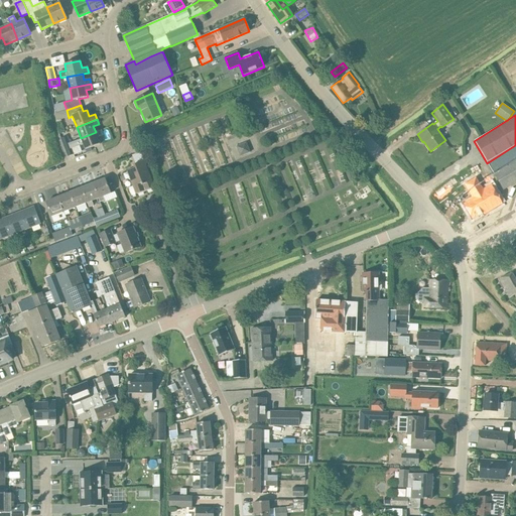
[(63,144),(68,156),(75,154),(72,148),(83,144),(85,150),(100,144),(97,138),(103,135),(101,130),(96,132),(81,138),(81,139),(70,143),(70,142),(63,144)]
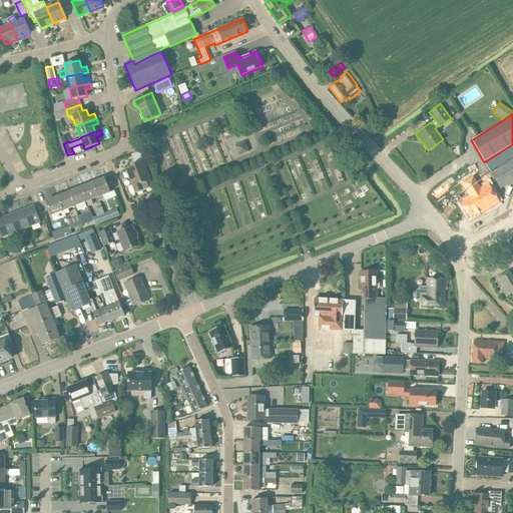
[(67,135),(61,138),(63,143),(69,141),(67,135)]
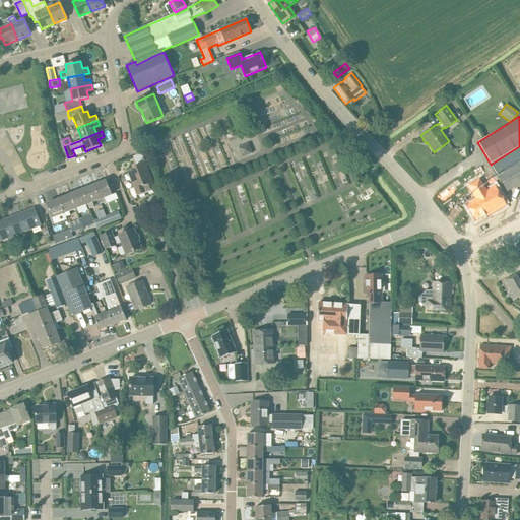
[(252,153),(248,143),(238,147),(242,157),(252,153)]
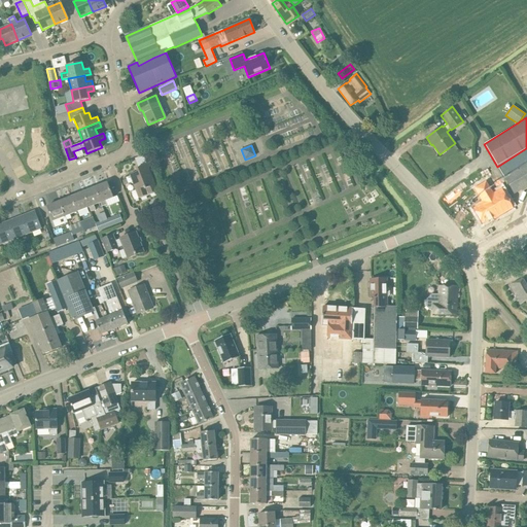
[(131,191),(134,200),(157,191),(147,165),(136,169),(137,172),(130,174),(131,176),(126,178),(127,180),(123,181),(124,185),(133,182),(136,190),(131,191)]
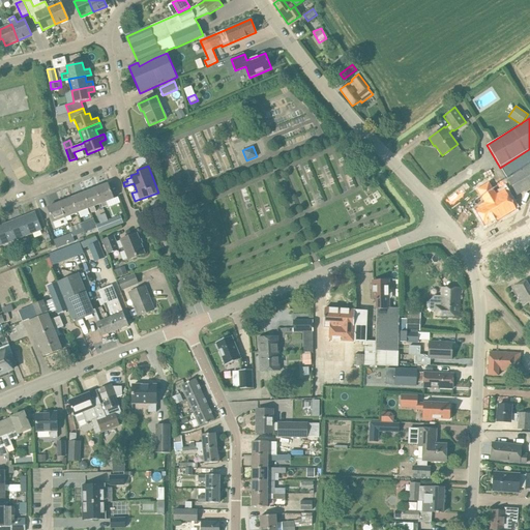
[(101,204),(102,208),(108,206),(107,202),(114,199),(108,183),(95,188),(101,204)]
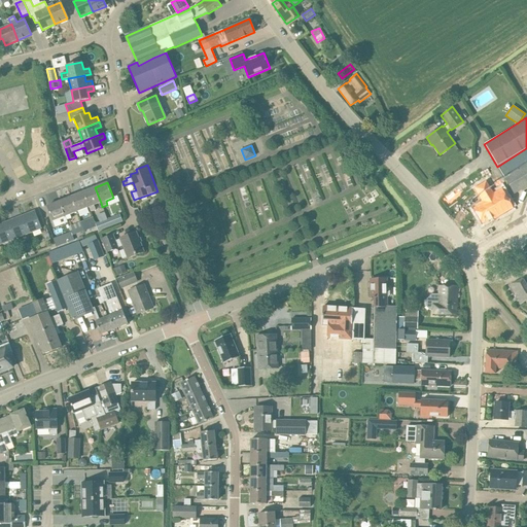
[(89,207),(91,212),(95,210),(94,206),(101,203),(95,187),(82,192),(89,207)]
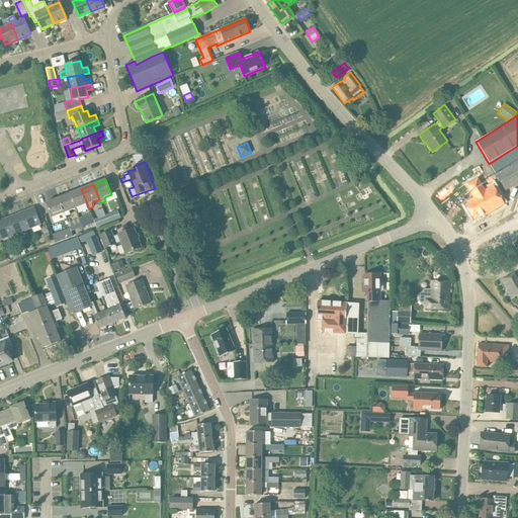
[(465,205),(473,220),(503,202),(494,186),(475,197),(476,199),(465,205)]
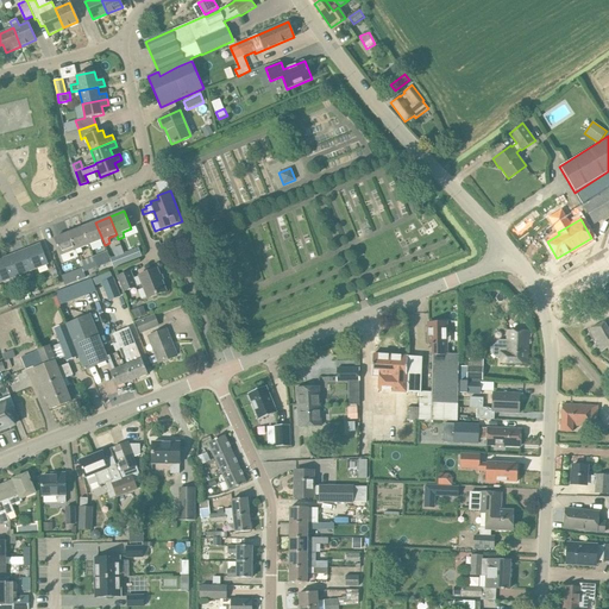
[(82,227),(89,245),(102,239),(95,223),(82,227)]
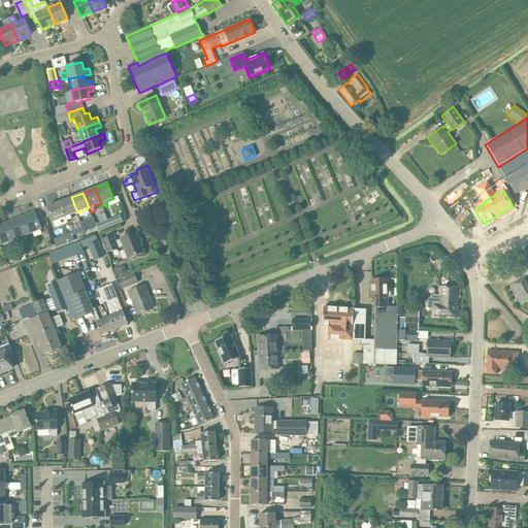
[(65,217),(66,221),(71,219),(69,216),(77,212),(71,197),(59,202),(65,217)]
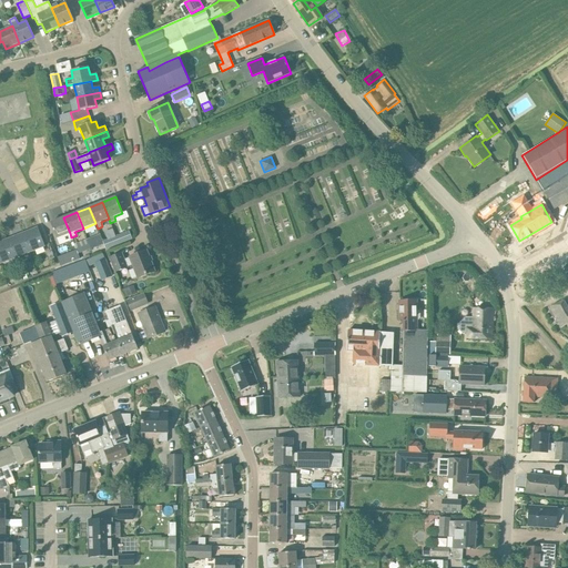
[(249,215),(225,214),(223,239),(237,240),(239,231),(244,231),(245,223),(247,223),(249,215)]
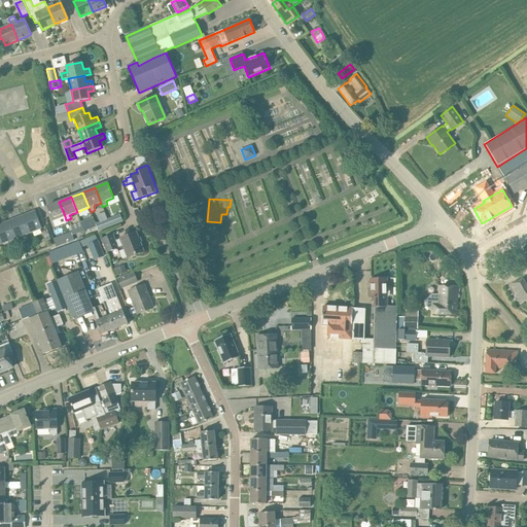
[(51,219),(55,227),(60,225),(58,219),(65,216),(59,202),(46,206),(51,219)]
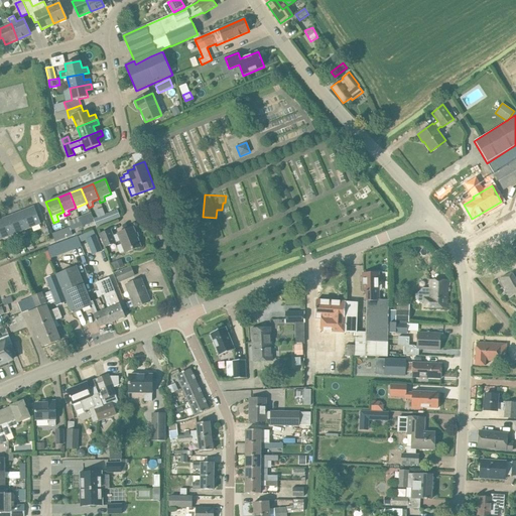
[(34,207),(20,212),(26,229),(40,224),(34,207)]
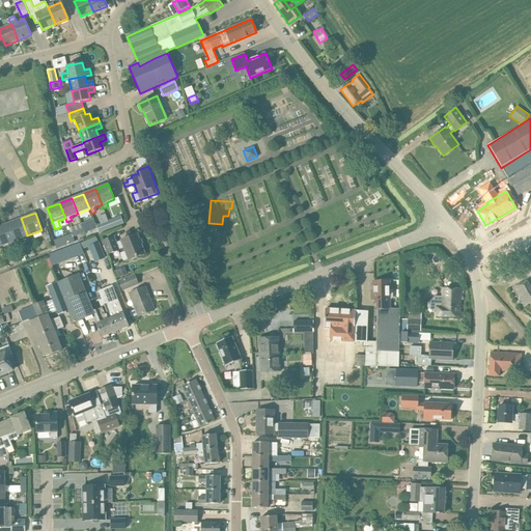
[(108,221),(111,228),(123,223),(120,216),(108,221)]
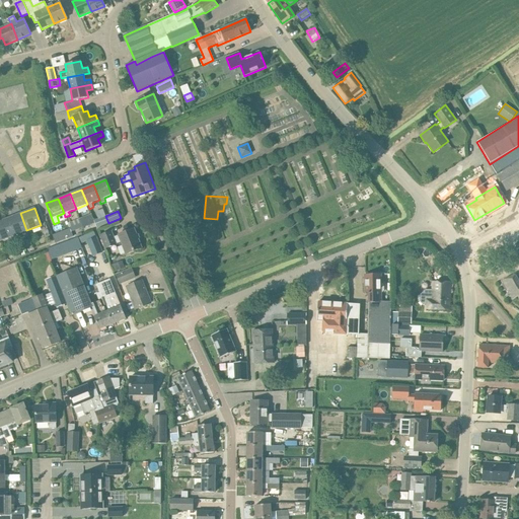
[(20,213),(6,219),(13,236),(26,230),(20,213)]
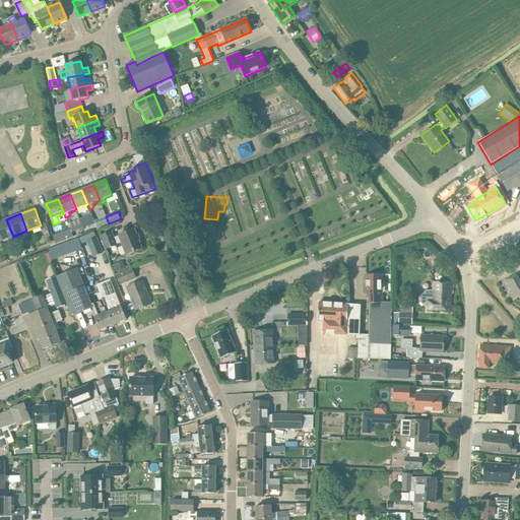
[(109,223),(106,216),(94,220),(94,223),(96,228),(109,223)]
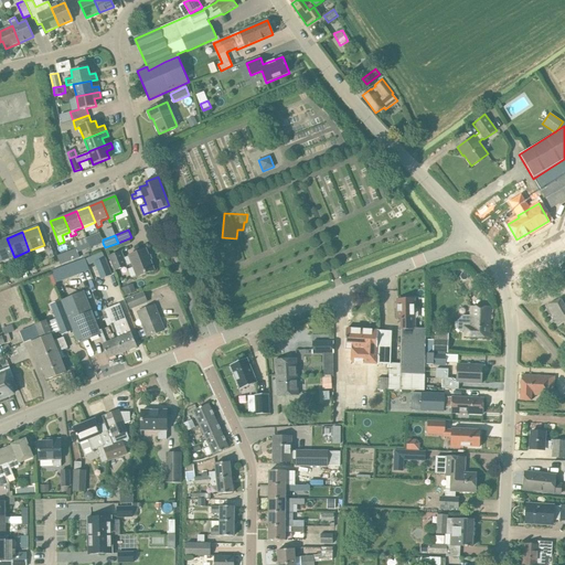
[(91,247),(103,243),(103,240),(102,237),(88,243),(89,245),(91,247)]
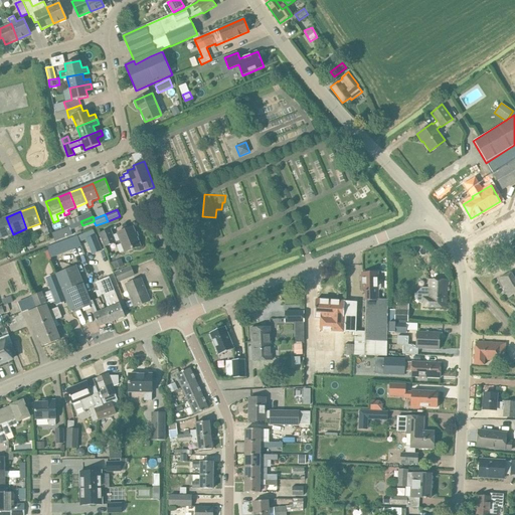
[(6,217),(0,219),(0,238),(13,234),(6,217)]
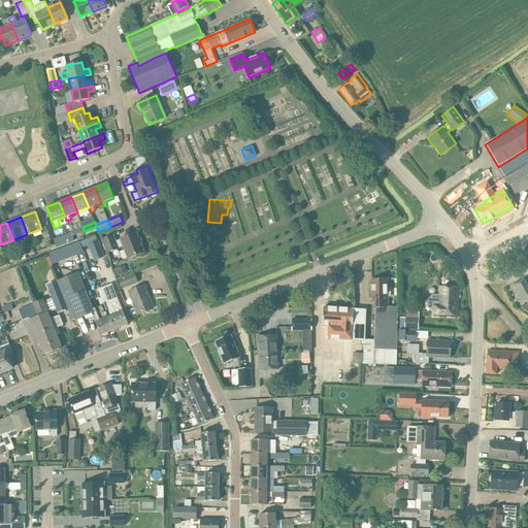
[(57,235),(69,232),(68,226),(56,230),(57,235)]
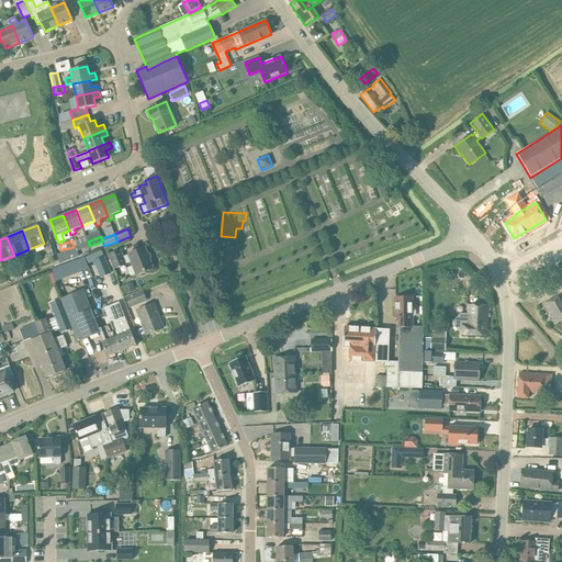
[(89,244),(88,242),(75,246),(77,249),(77,251),(90,246),(89,244)]
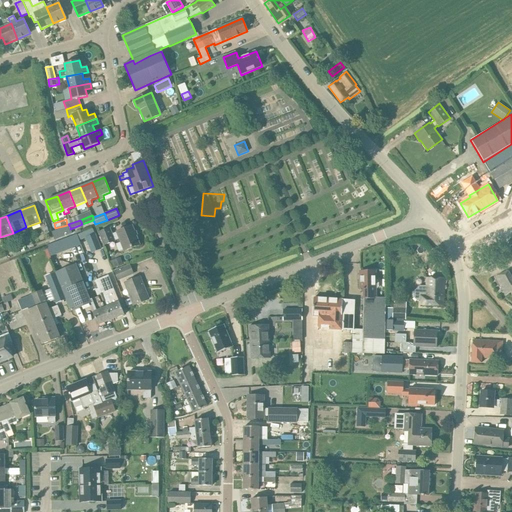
[(119,239),(124,251),(139,245),(132,225),(116,231),(117,232),(112,234),(110,228),(99,232),(104,245),(115,241),(115,240),(119,239)]
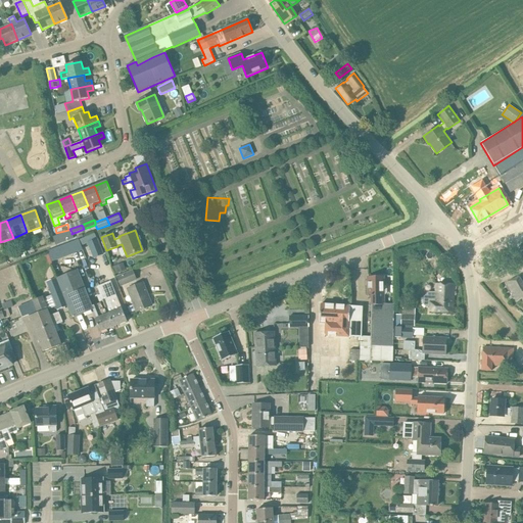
[(74,238),(72,234),(72,232),(53,238),(56,245),(74,238)]
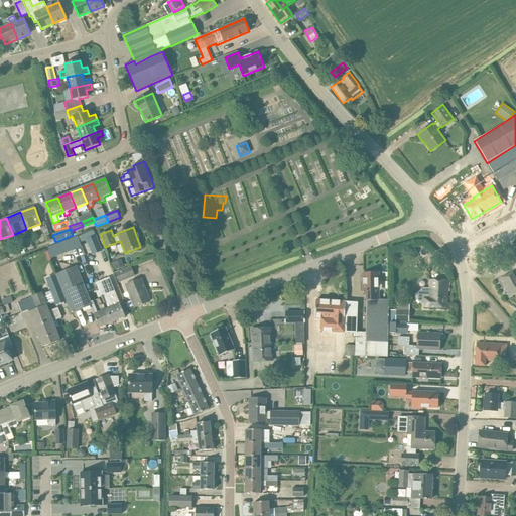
[(77,236),(46,247),(50,257),(81,246),(77,236)]
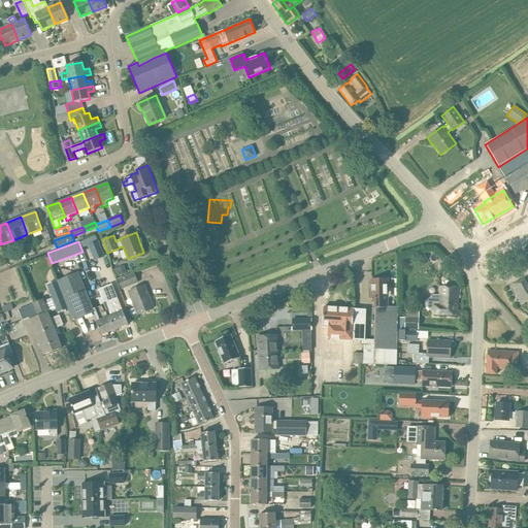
[(98,241),(88,244),(94,260),(104,256),(98,241)]
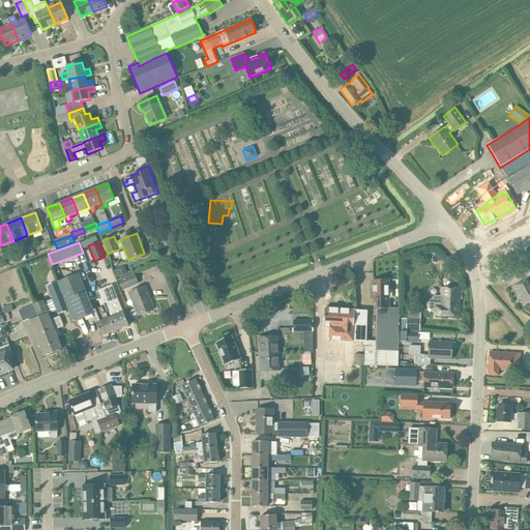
[(127,273),(124,266),(116,269),(119,276),(127,273)]
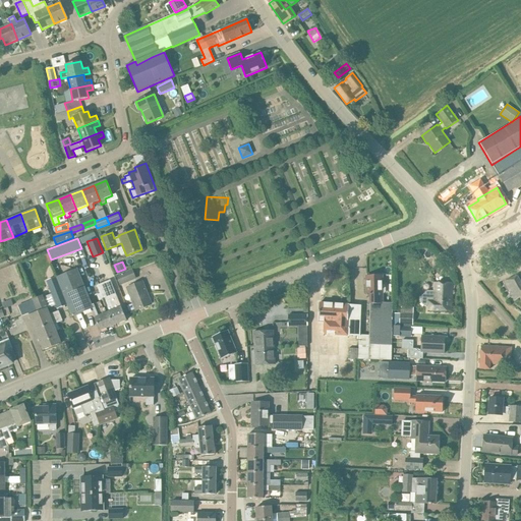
[(76,269),(57,277),(61,288),(64,295),(73,291),(83,287),(76,269)]
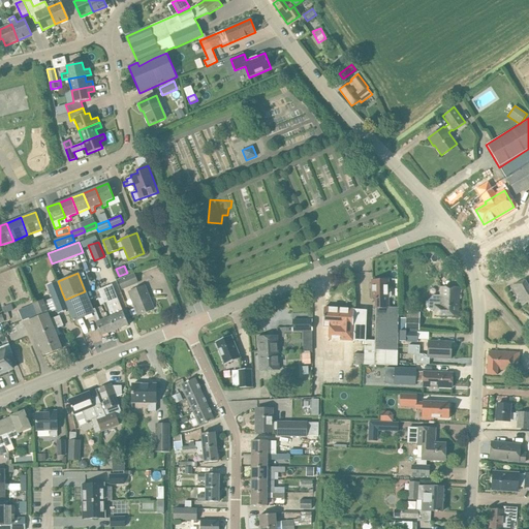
[(122,290),(138,283),(134,273),(118,279),(122,290)]
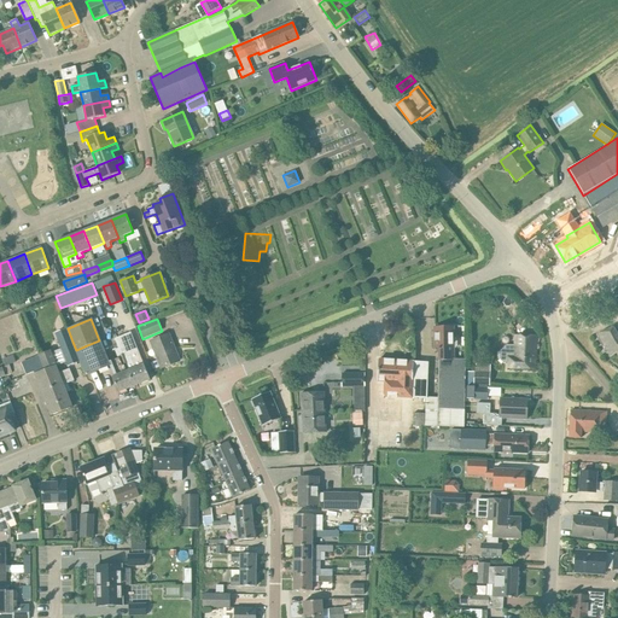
[(617,354),(617,356),(617,336),(612,326),(598,334),(610,357),(617,354)]
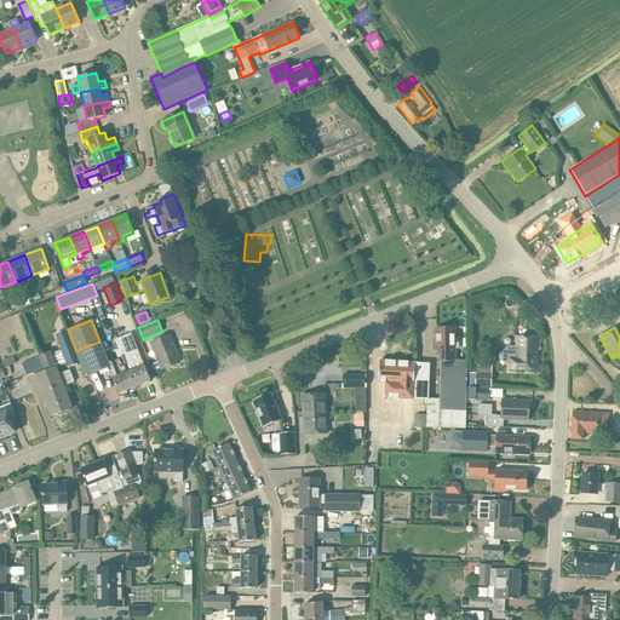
[(459,342),(454,338),(454,328),(436,328),(436,349),(440,349),(440,362),(440,400),(429,399),(429,400),(426,400),(426,414),(426,428),(451,429),(465,429),(466,388),(466,372),(468,361),(455,360),(455,351),(459,348),(459,342)]
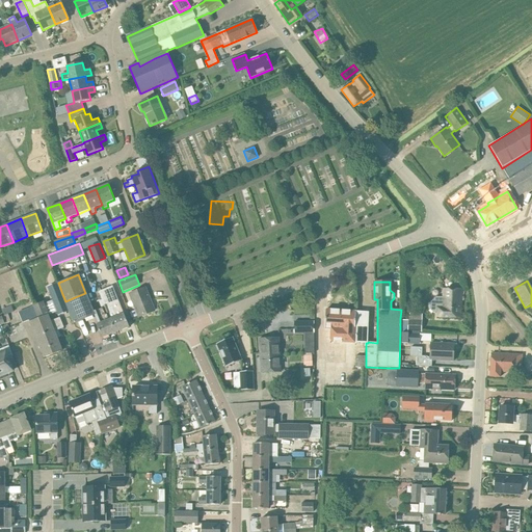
[(57,314),(69,310),(65,301),(62,294),(58,283),(47,287),(52,300),(57,312),(57,314)]
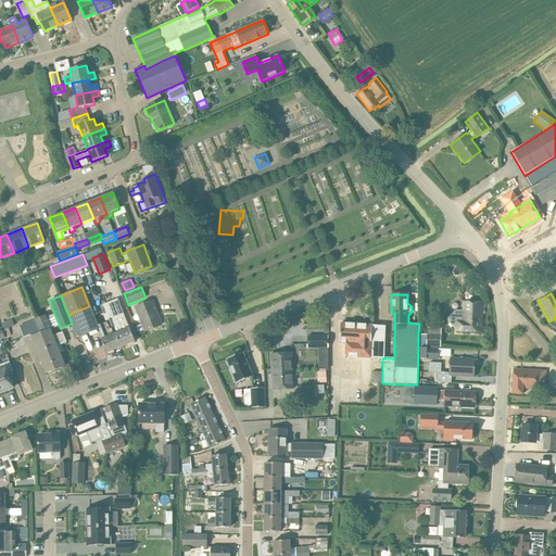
[(152,301),(135,307),(144,331),(162,325),(152,301)]
